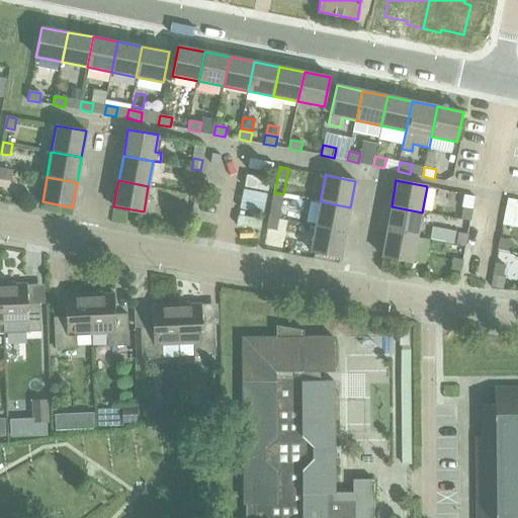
[(187,194),(195,195),(197,184),(189,183),(187,194)]
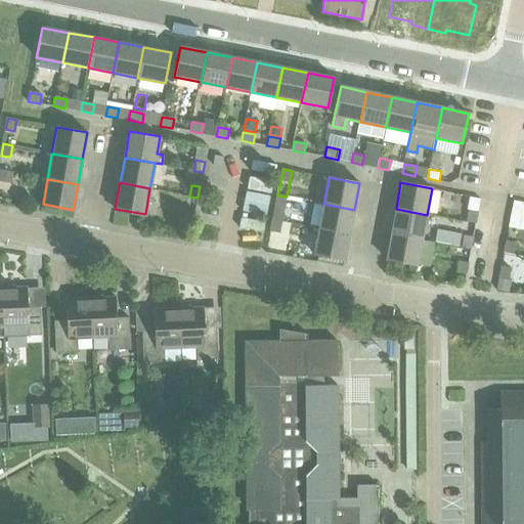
[(287,197),(277,195),(275,206),(285,208),(287,197)]
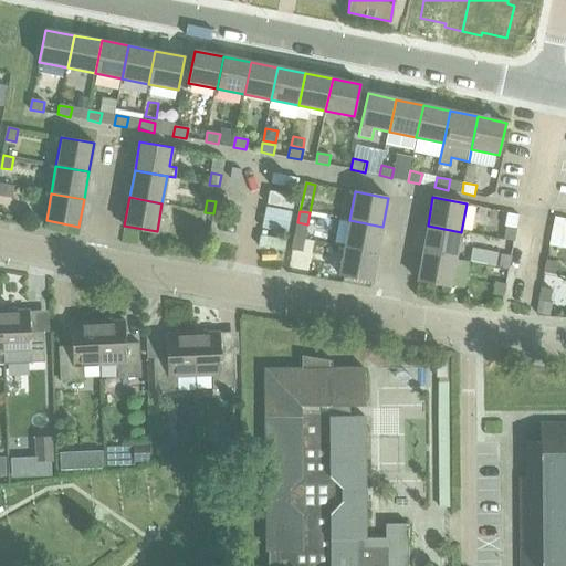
[(565,219),(556,217),(551,245),(565,248),(565,219)]
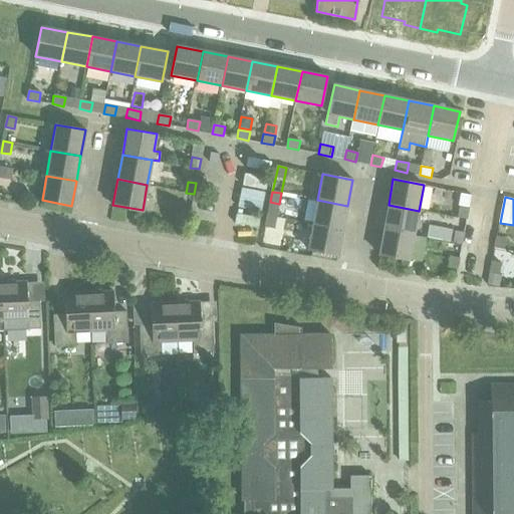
[(317,200),(312,225),(342,230),(347,206),(317,200)]
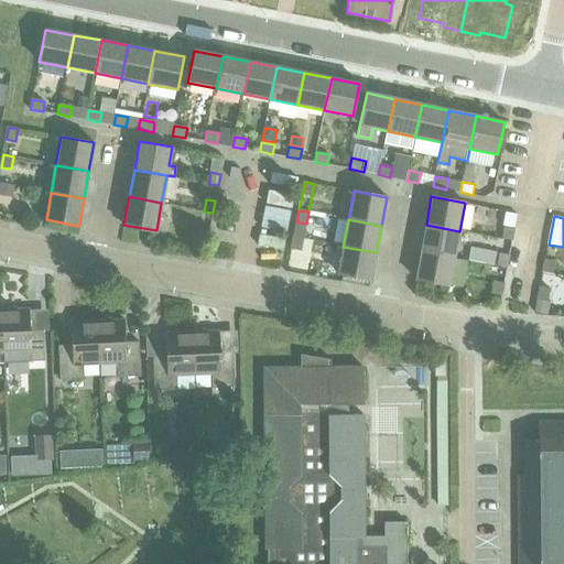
[(426,225),(421,252),(455,258),(459,231),(426,225)]
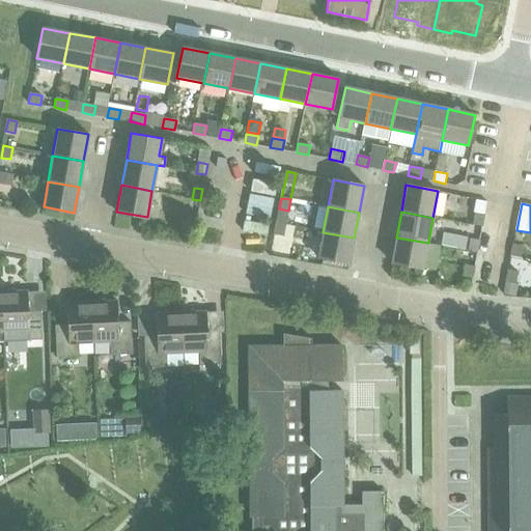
[(476,213),(473,225),(482,227),(485,214),(476,213)]
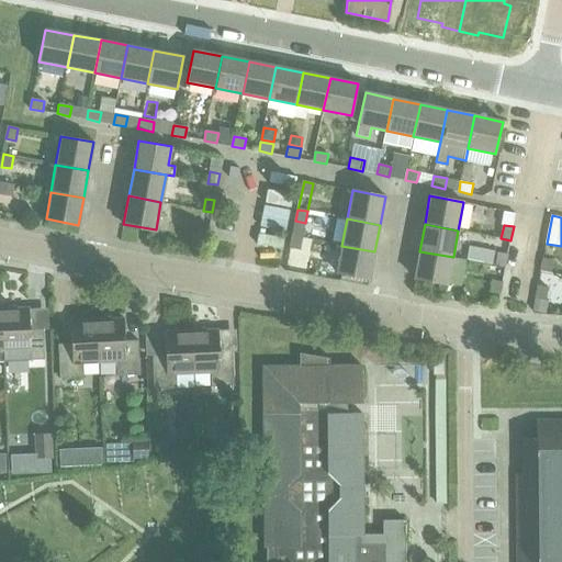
[(198,238),(208,239),(210,227),(200,226),(198,238)]
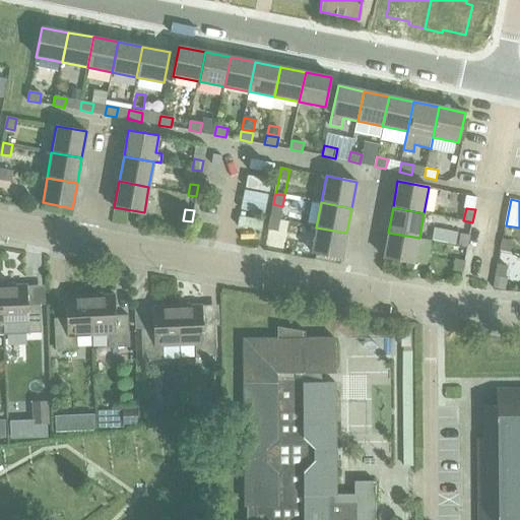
[(269,230),(278,232),(280,219),(271,217),(269,230)]
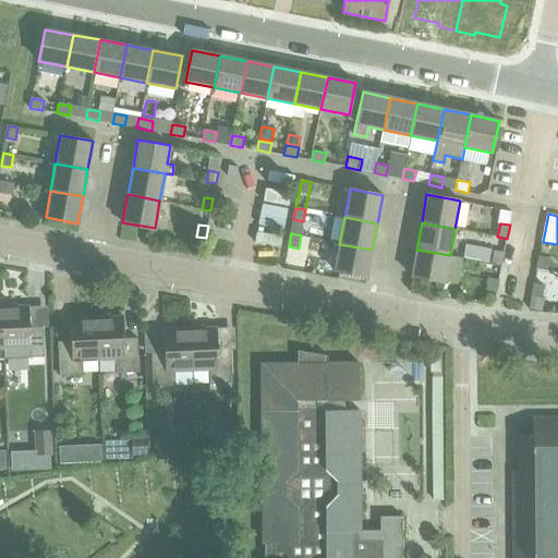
[(372,250),(339,244),(335,270),(366,277),(372,250)]
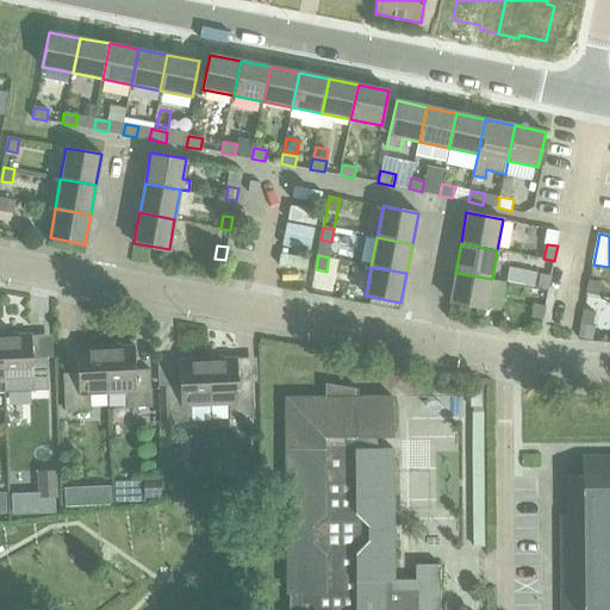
[(492,279),(455,273),(449,303),(486,310),(492,279)]
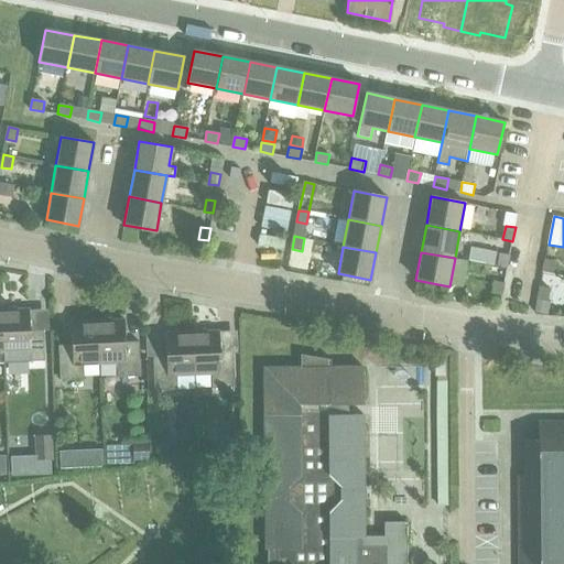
[(497,266),(507,268),(510,256),(500,253),(497,266)]
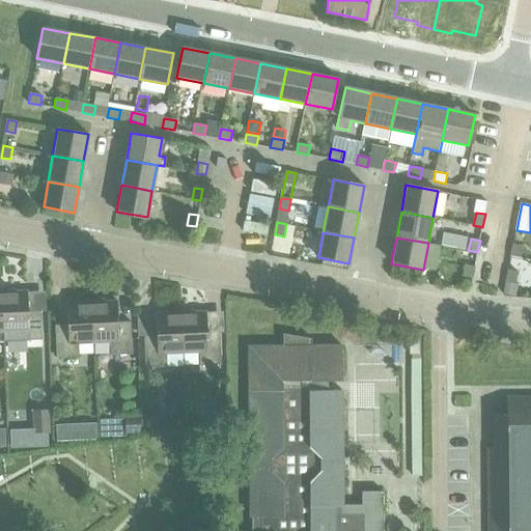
[(511,255),(521,257),(524,246),(513,244),(511,255)]
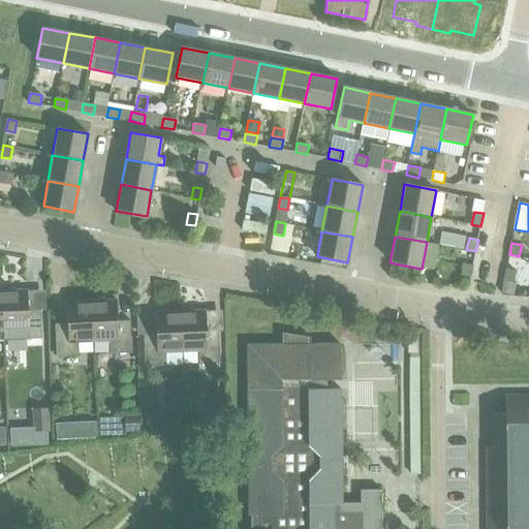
[(462,275),(471,277),(473,266),(464,263),(462,275)]
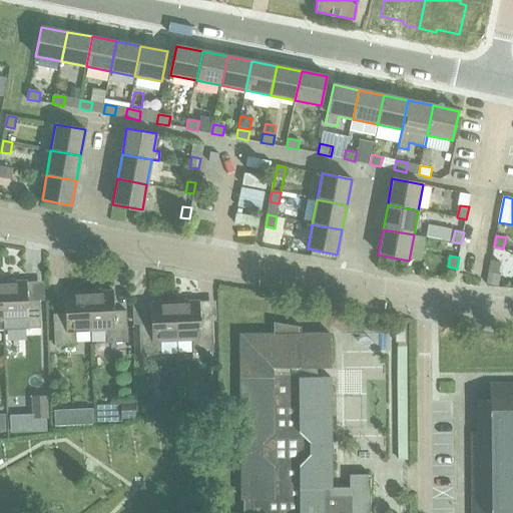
[(489,273),(499,275),(501,263),(491,261),(489,273)]
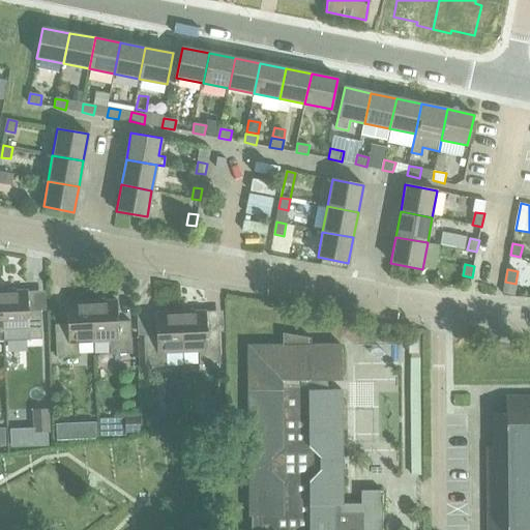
[(17,290),(2,290),(4,331),(20,330),(21,341),(42,340),(41,311),(28,312),(28,291),(17,292),(17,290)]
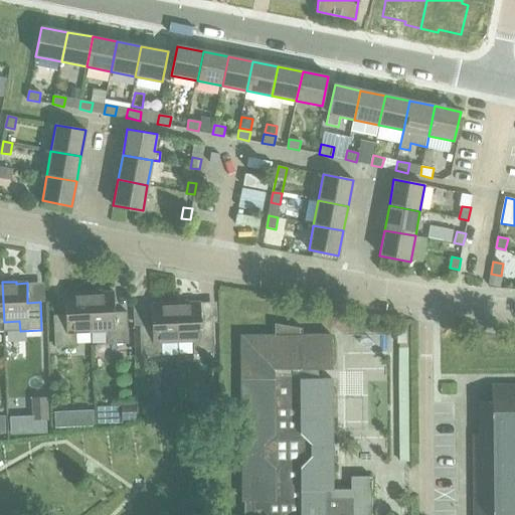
[(92,332),(89,292),(75,293),(75,295),(64,295),(65,315),(53,316),(55,347),(76,346),(75,333),(92,332)]
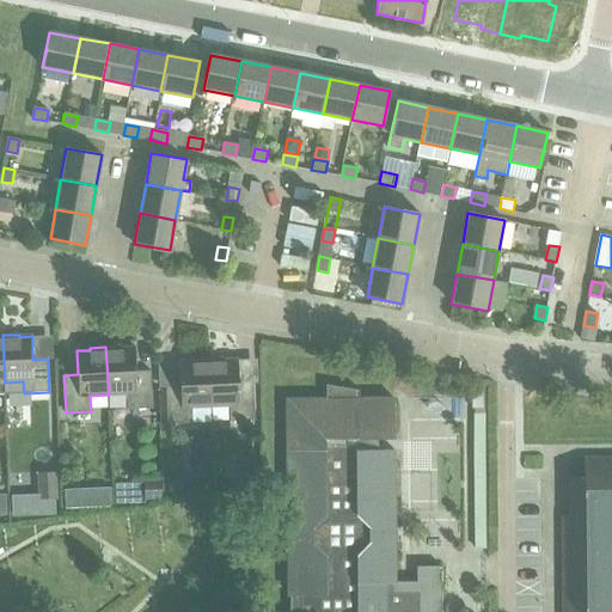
[(122,347),(105,347),(109,395),(127,393),(128,410),(153,409),(151,371),(136,372),(135,348),(122,349),(122,347)]
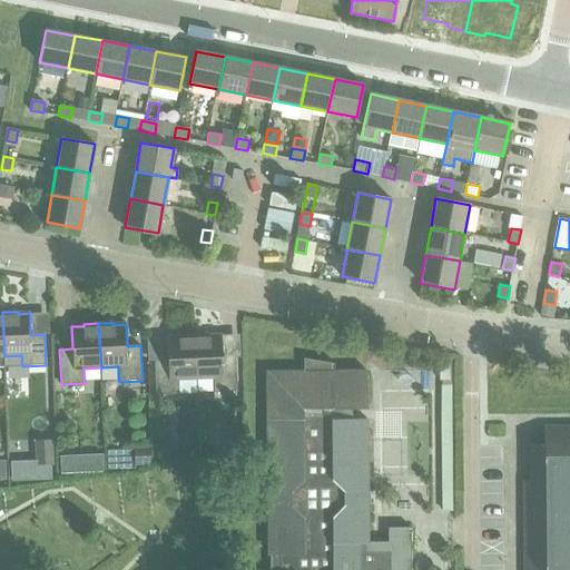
[(196,379),(194,334),(179,335),(179,337),(167,337),(168,360),(155,360),(156,395),(179,394),(179,380),(196,379)]
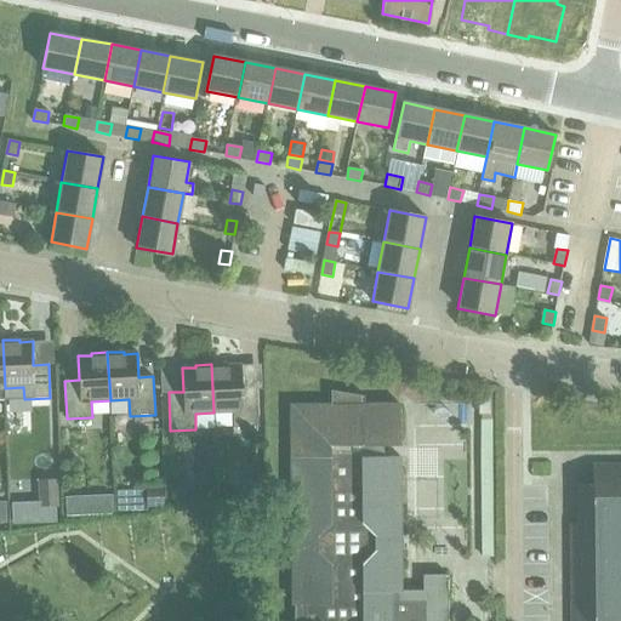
[(228,364),(211,364),(214,412),(233,411),(233,428),(258,427),(257,388),(243,389),(241,365),(228,365),(228,364)]
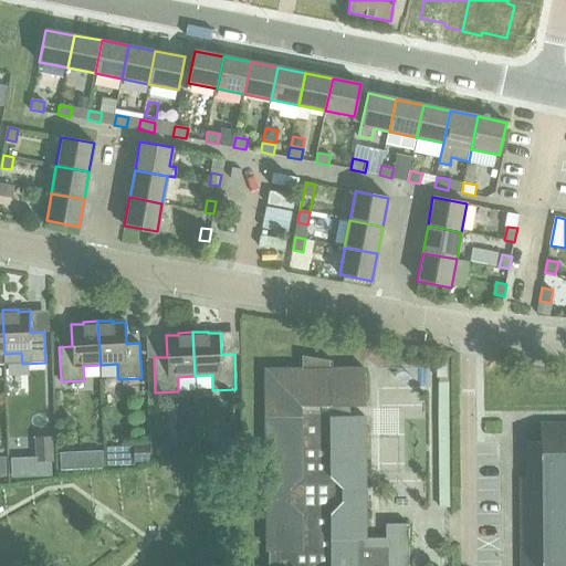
[(332,368),(332,360),(302,356),(302,368),(264,368),(266,551),(269,551),(269,565),(408,565),(408,523),(386,523),(386,537),(366,537),(365,415),(349,416),(348,406),(365,406),(365,368),(332,368)]
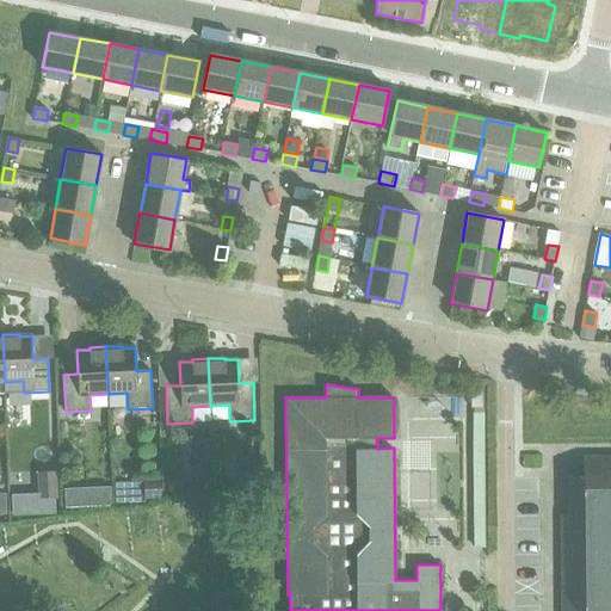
[(610,610),(610,456),(582,457),(582,475),(567,475),(568,516),(561,516),(561,610),(610,610)]
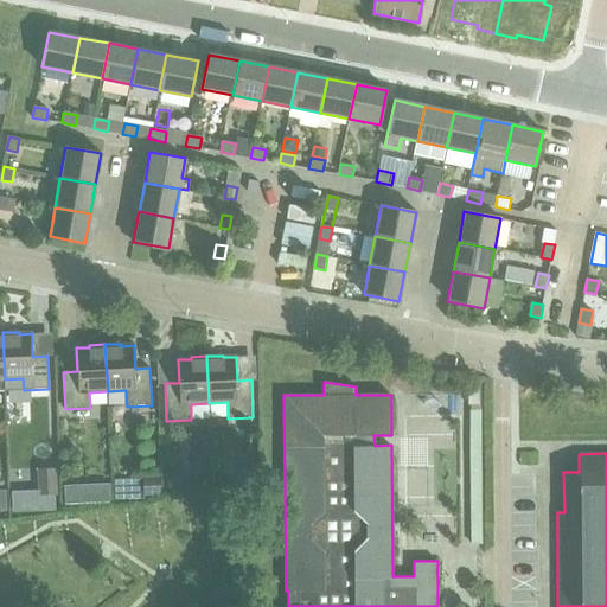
[(38,470),(39,496),(56,494),(55,468),(38,470)]
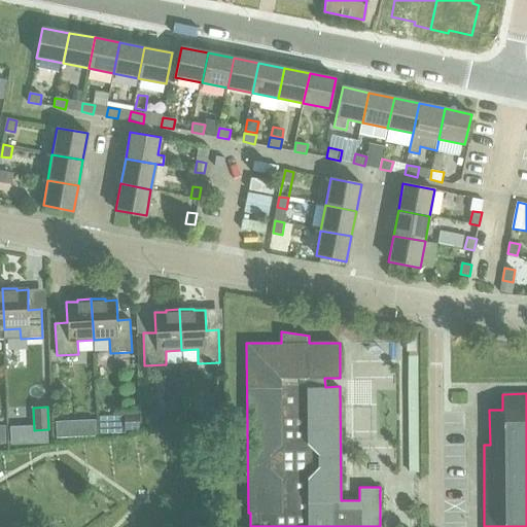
[(124,416),(100,416),(100,434),(125,433),(125,430),(139,430),(139,414),(124,414),(124,416)]
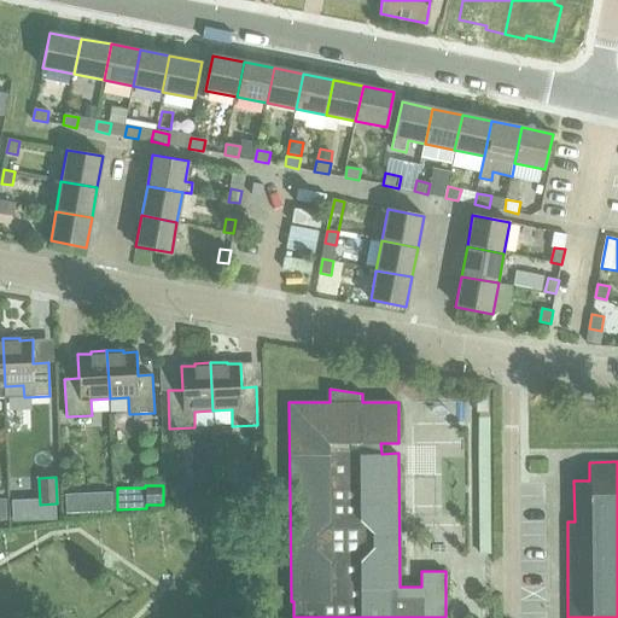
[(112,512),(111,493),(65,495),(66,514),(112,512)]
